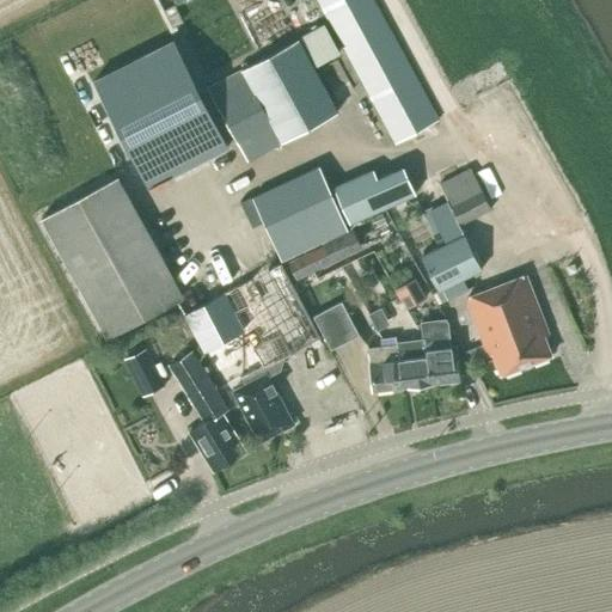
[(372,0),(317,0),(371,97),(396,144),(438,121),(424,97),(372,0)]
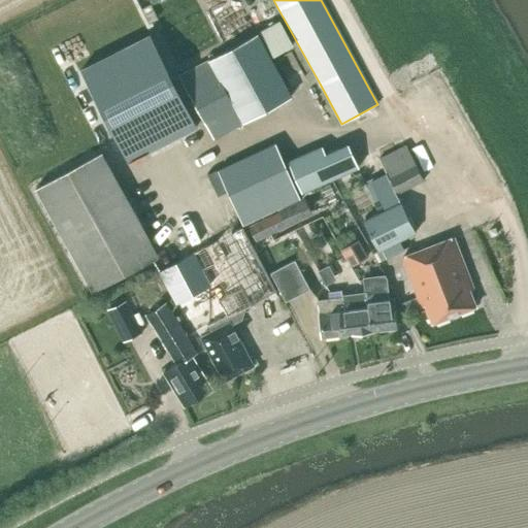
[(259,31),(272,57),(292,45),(278,21),(259,31)]
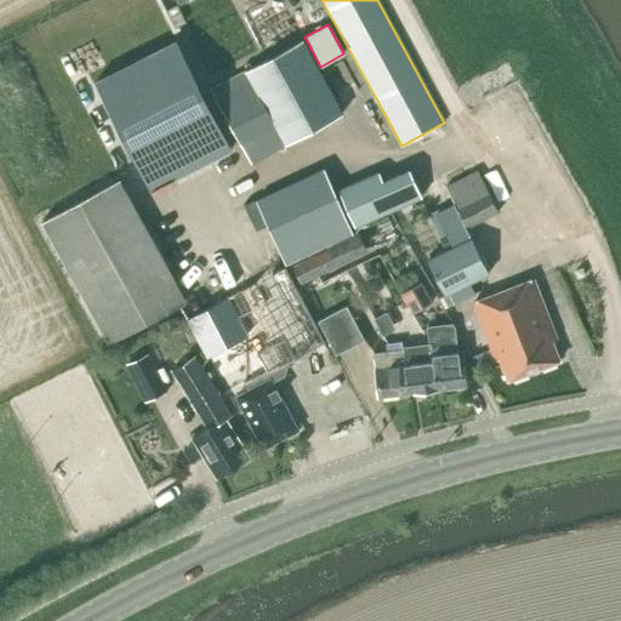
[(177,40),(96,81),(151,189),(232,149),(177,40)]
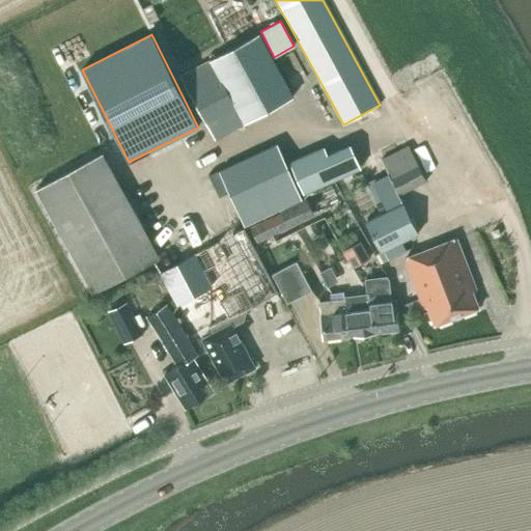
[(210,60),(179,77),(190,94),(215,139),(244,123),(291,98),(284,84),(258,34),(210,60)]
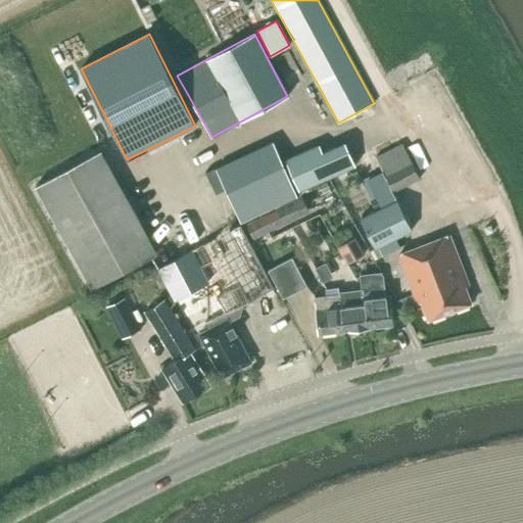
[(273,141),(209,171),(234,226),(241,222),(259,214),(297,196),(296,195),(282,163),(273,141)]
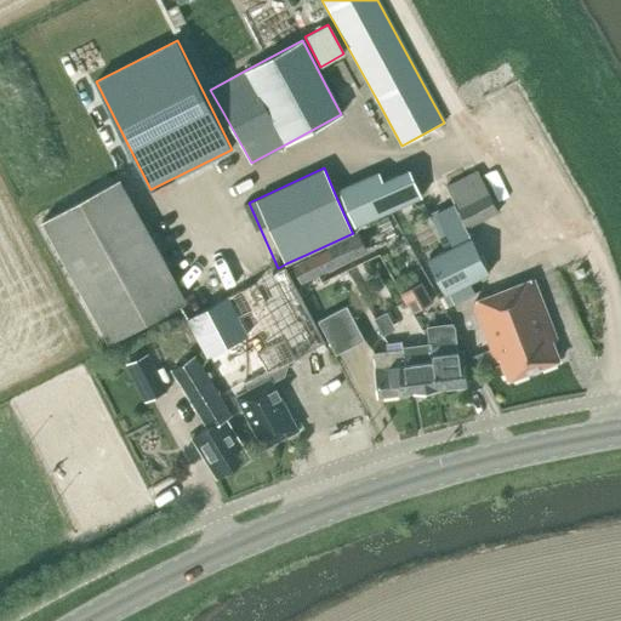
[(422,197),(410,169),(377,183),(374,175),(339,191),(354,227),(422,197)]
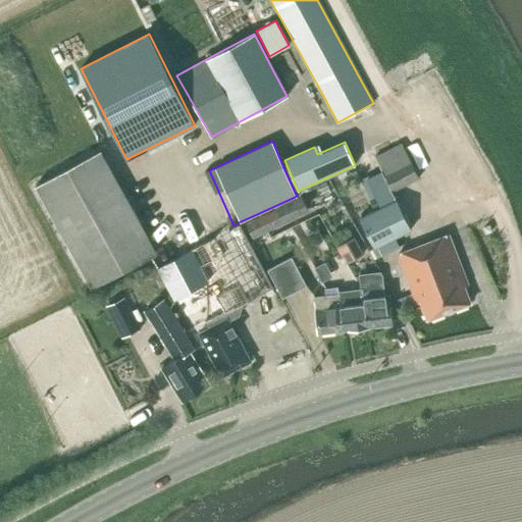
[(410,161),(401,144),(374,156),(387,180),(393,192),(418,178),(410,160),(410,161)]
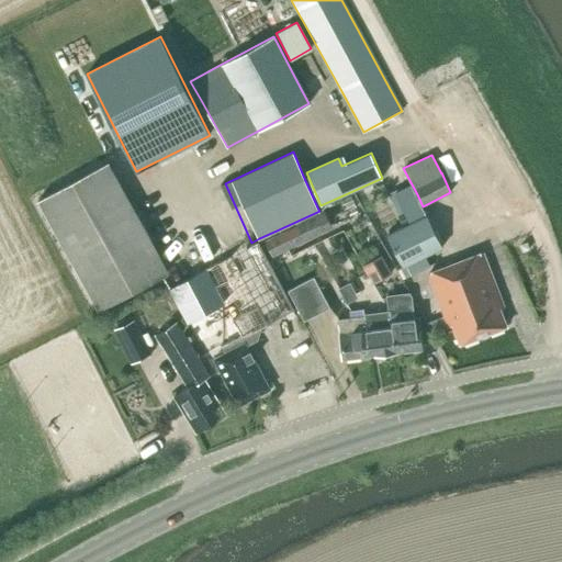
[(38,200),(98,308),(167,271),(105,163),(38,200)]
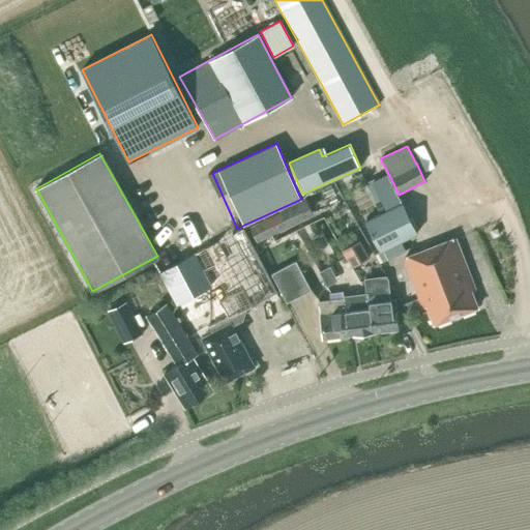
[(294,204),(301,219),(313,213),(305,199),(294,204)]
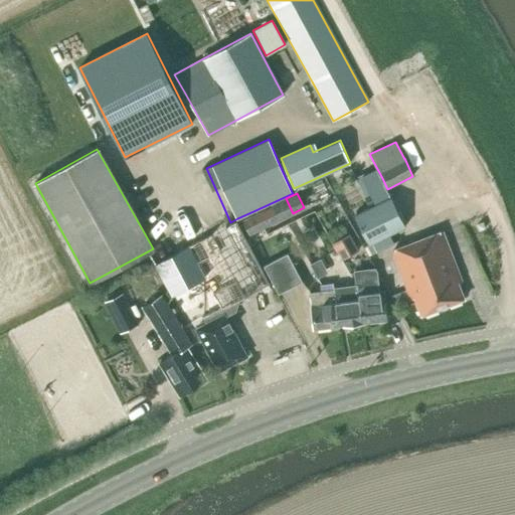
[(377,202),(373,193),(364,197),(368,206),(377,202)]
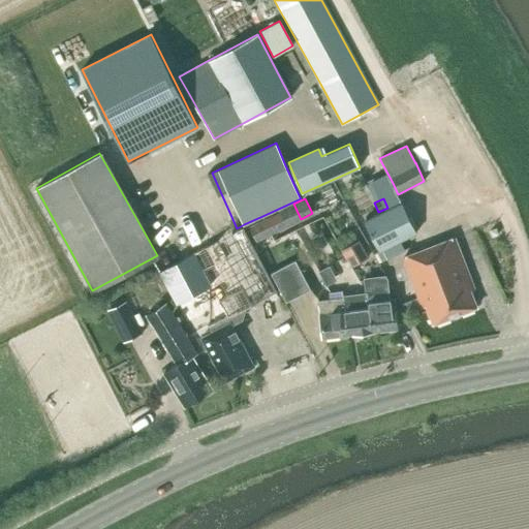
[(416,232),(401,203),(365,221),(379,251),(416,232)]
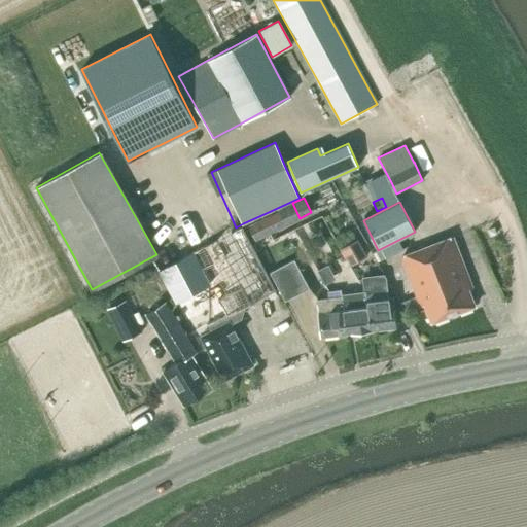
[(284,225),(300,218),(292,203),(277,211),(284,225)]
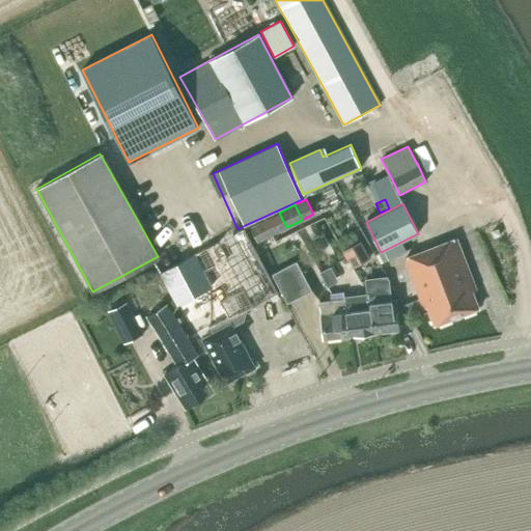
[(273,234),(286,227),(279,213),(266,220),(273,234)]
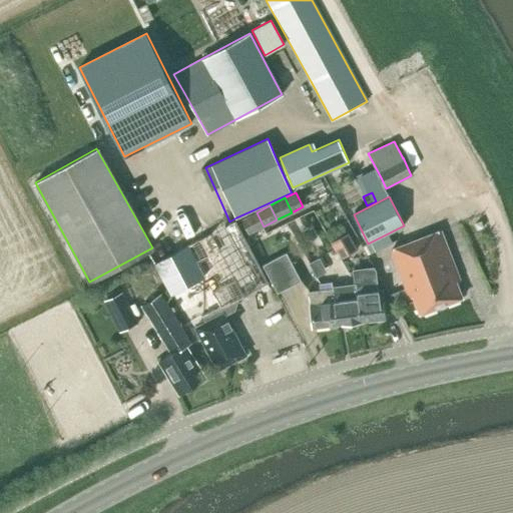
[(254,209),(255,212),(241,219),(248,233),(264,226),(257,212),(254,209)]
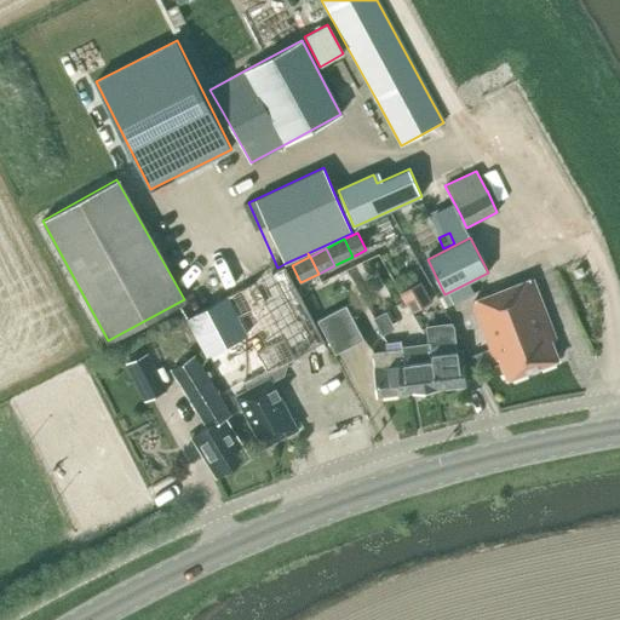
[(507,379),(558,360),(550,339),(555,338),(533,279),(472,302),(495,360),(499,357),(507,379)]
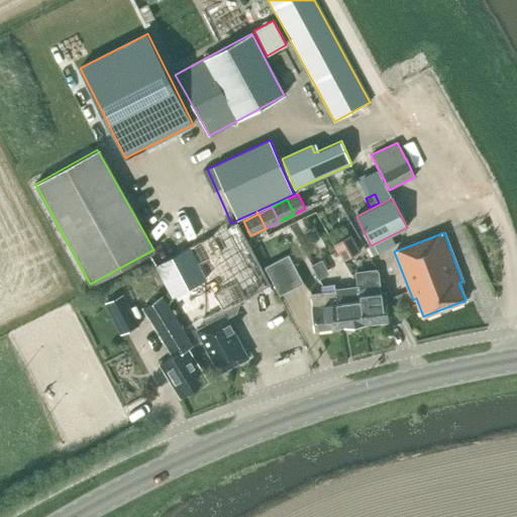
[(350,233),(333,242),(342,260),(360,250),(350,233)]
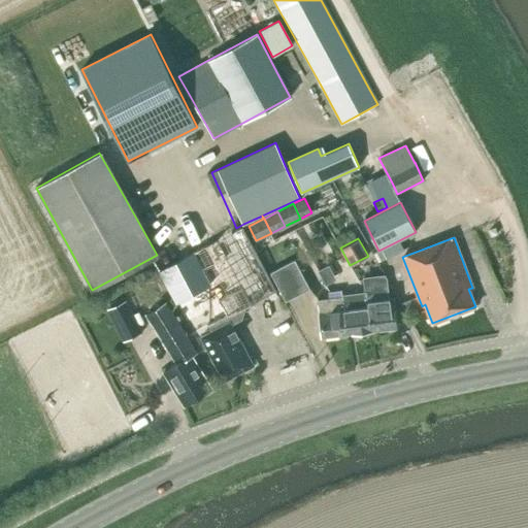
[(310,289),(299,267),(295,260),(270,273),(286,302),(294,298),(310,289)]
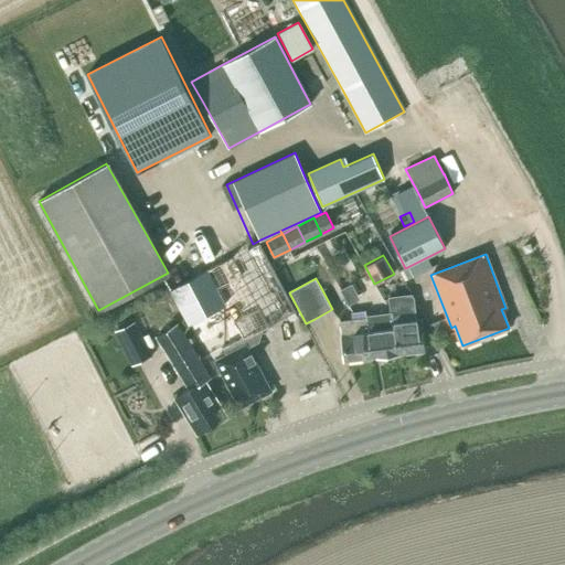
[(340,289),(349,306),(360,299),(351,284),(340,289)]
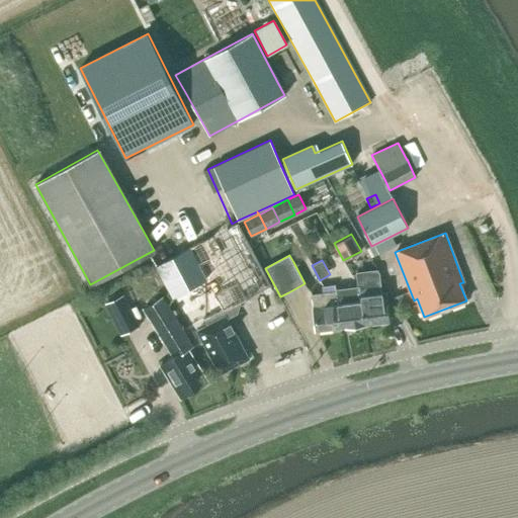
[(389,321),(385,292),(381,292),(378,273),(376,269),(355,272),(357,287),(359,286),(364,324),(389,321)]
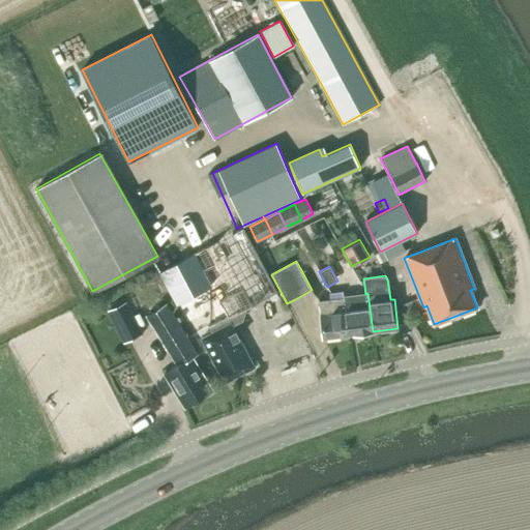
[(343,297),(344,297),(348,334),(373,331),(367,293),(365,294),(343,296),(343,297)]
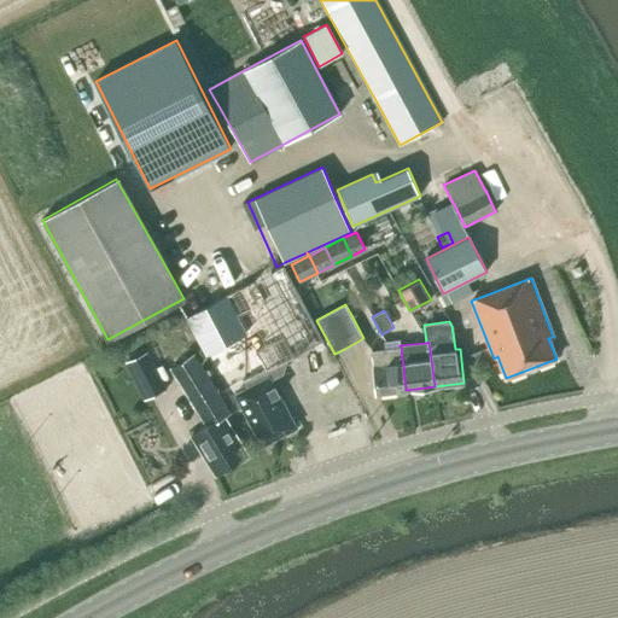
[(377,394),(406,390),(401,347),(400,347),(372,351),(377,394)]
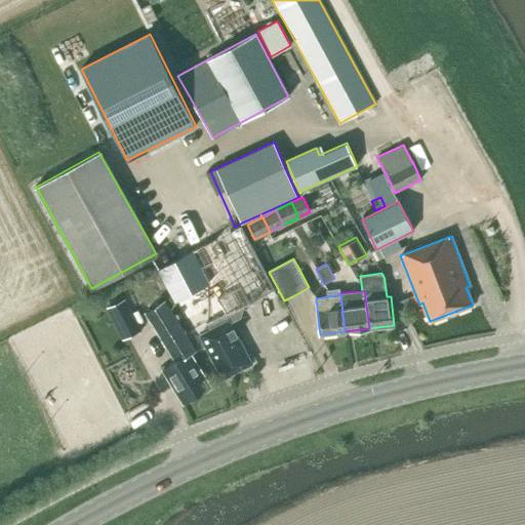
[(124,339),(140,330),(125,298),(108,307),(124,339)]
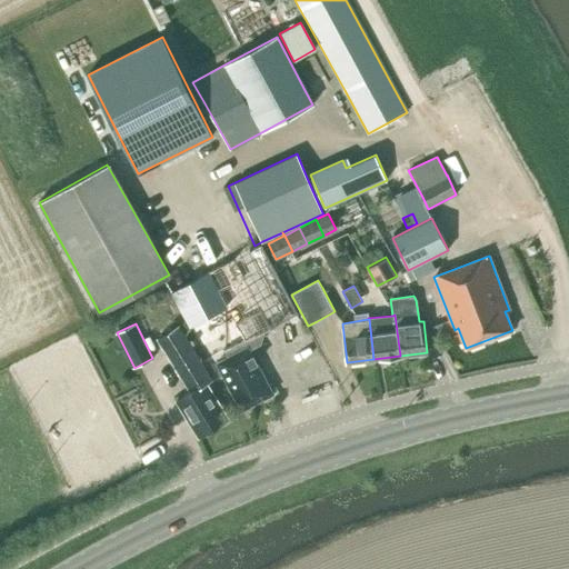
[(192,347),(181,330),(179,326),(158,339),(190,392),(176,401),(199,437),(228,419),(207,383),(212,380),(192,347)]
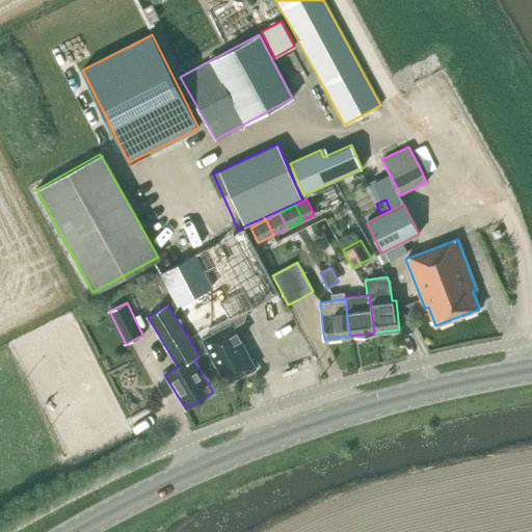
[(232,323),(212,334),(202,340),(225,383),(256,367),(233,327),(232,323)]
